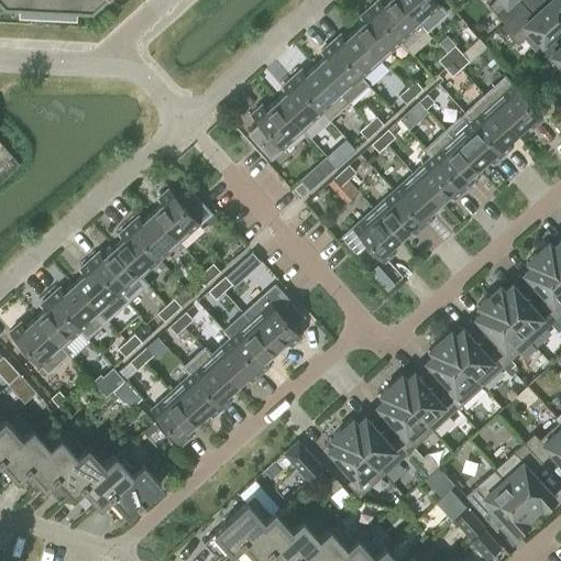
[(1,0),(6,3),(26,4),(26,13),(70,15),(72,7),(92,8),(101,0),(1,0)]
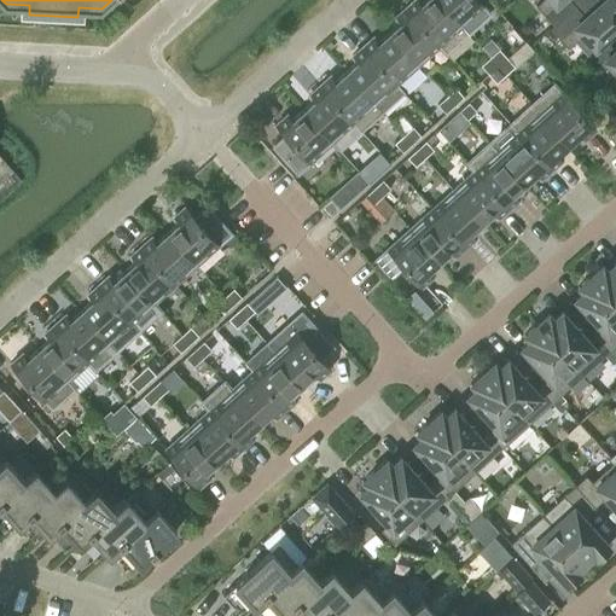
[(464,28),(437,0),(428,0),(422,6),(417,1),(407,10),(442,47),(441,48),(448,56),(471,35),(464,28)]
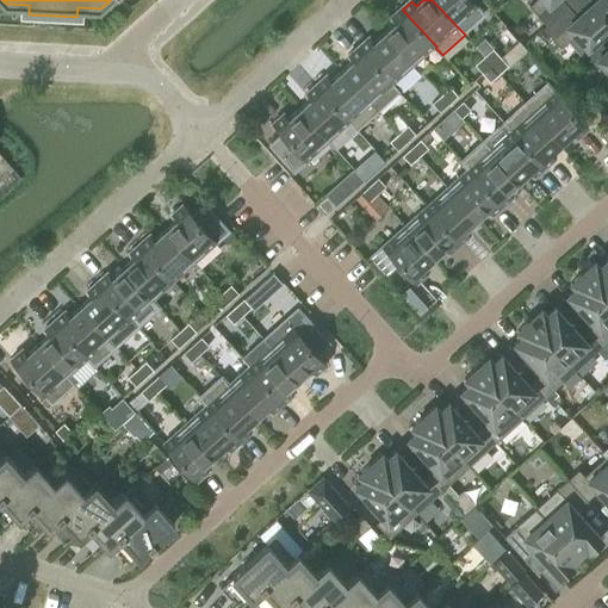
[(432,0),(458,28),(479,7),(472,0),(432,0)]
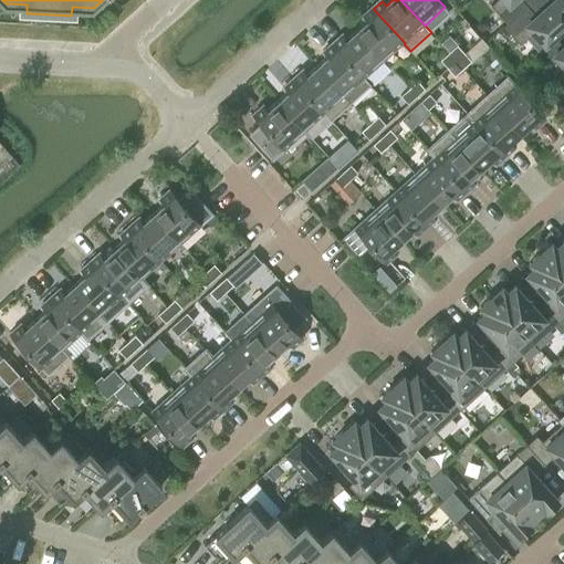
[(500,0),(492,7),(509,24),(529,7),(522,0),(500,0)]
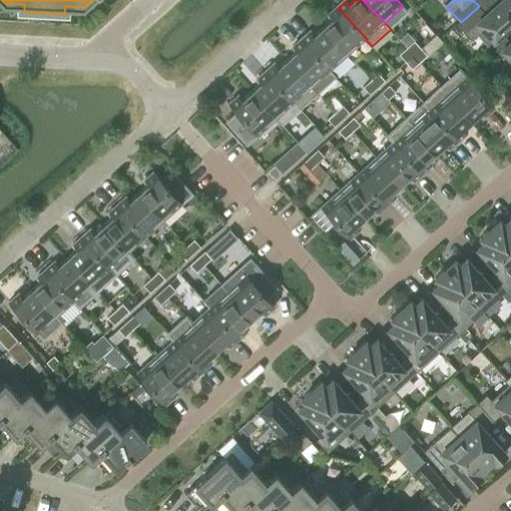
[(461,22),(461,23),(458,25),(473,42),(485,31),(495,42),(504,34),(510,28),(510,0),(503,0),(487,15),(479,6),(461,22)]
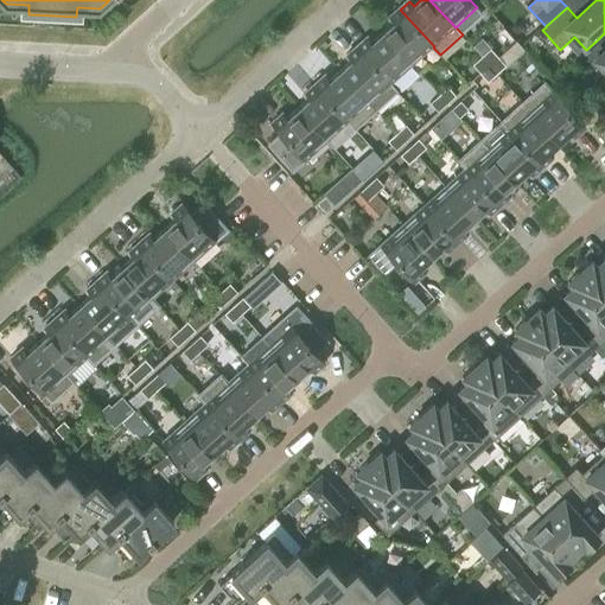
[(434,46),(400,10),(392,18),(396,23),(384,33),(413,65),(433,48),(434,46)]
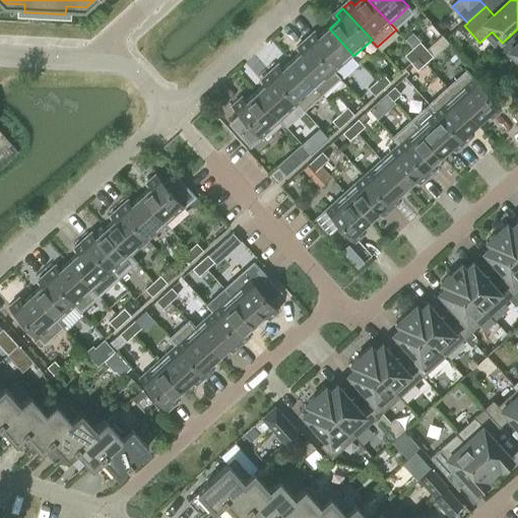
[(353,56),(329,28),(318,38),(314,34),(307,41),(320,56),(335,72),(353,56)]
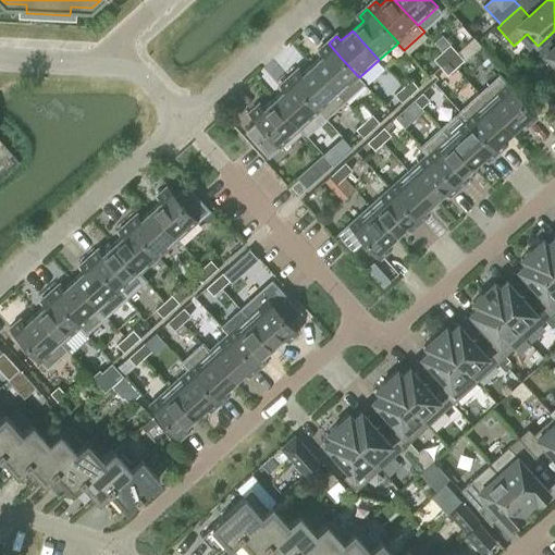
[(443,37),(434,44),(443,53),(452,46),(443,37)]
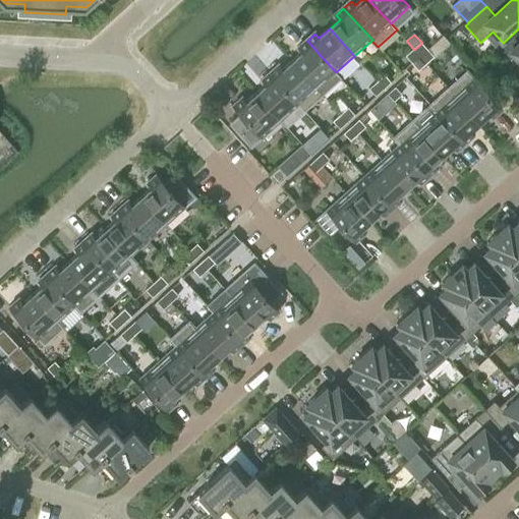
[(512,35),(503,43),(494,51),(502,60),(511,52),(518,61),(518,42),(512,35)]
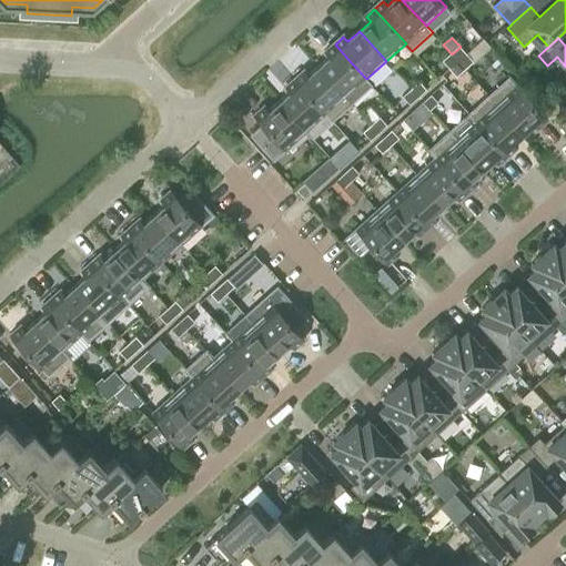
[(350,61),(335,44),(326,52),(331,57),(320,67),(353,104),(373,86),(366,79),(350,61)]
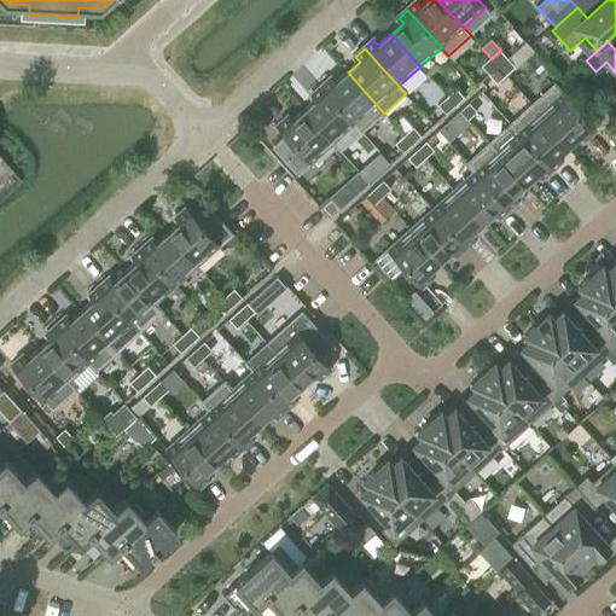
[(500,68),(509,60),(501,51),(492,59),(500,68)]
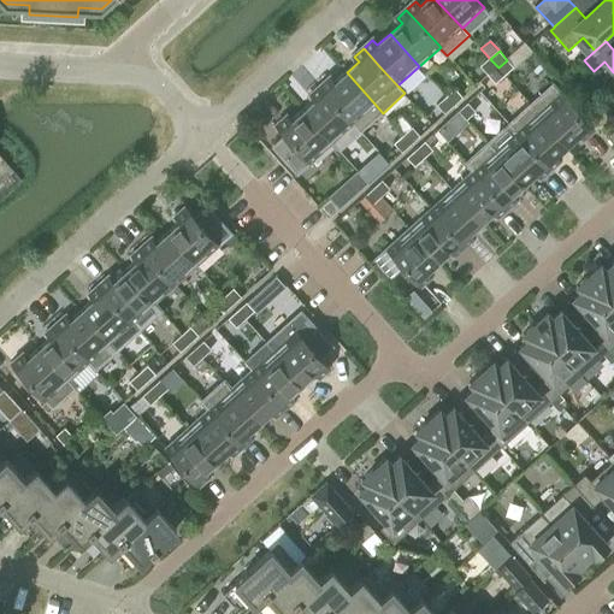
[(511,55),(507,60),(515,69),(519,65),(511,55)]
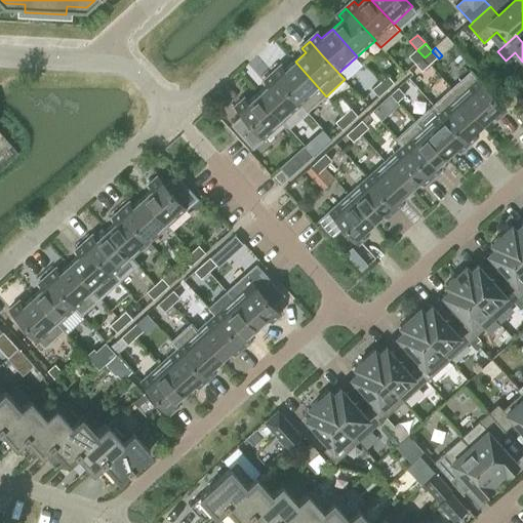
[(425,57),(417,50),(409,57),(416,65),(425,57)]
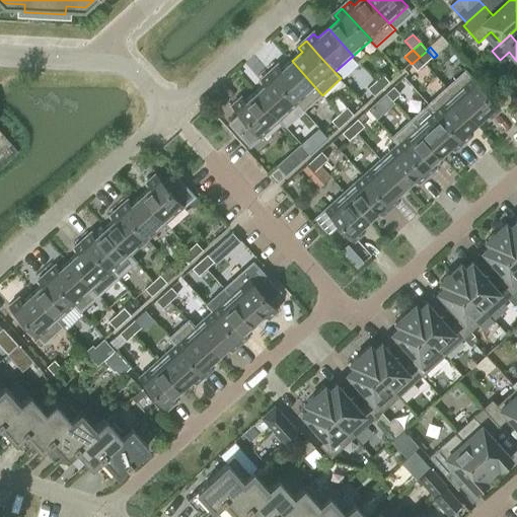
[(434,58),(427,51),(420,57),(426,65),(434,58)]
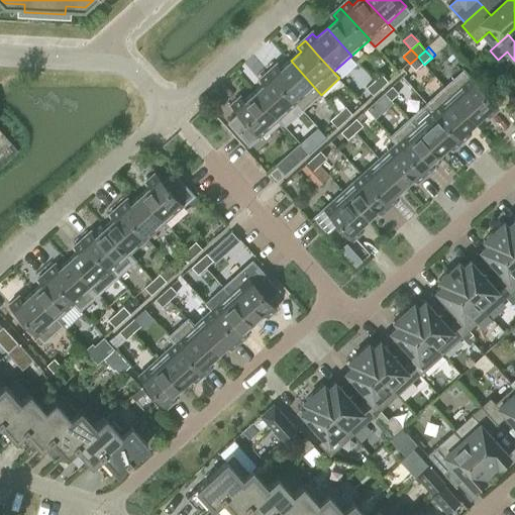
[(424,65),(418,57),(410,64),(416,71),(424,65)]
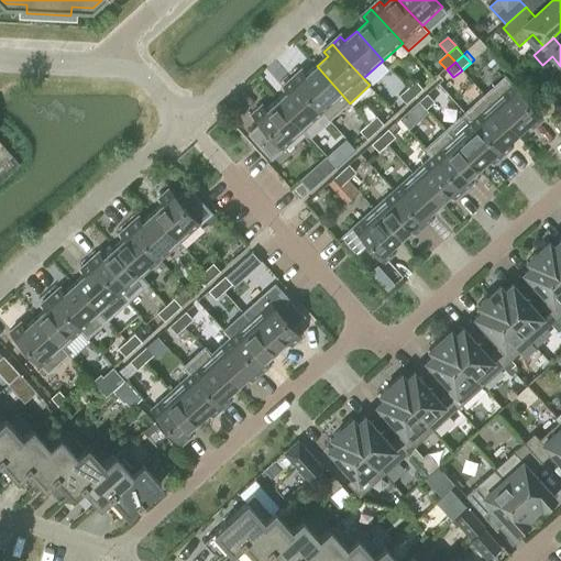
[(293,79),(297,84),(330,121),(350,103),(317,66),(306,76),(301,72),(293,79)]
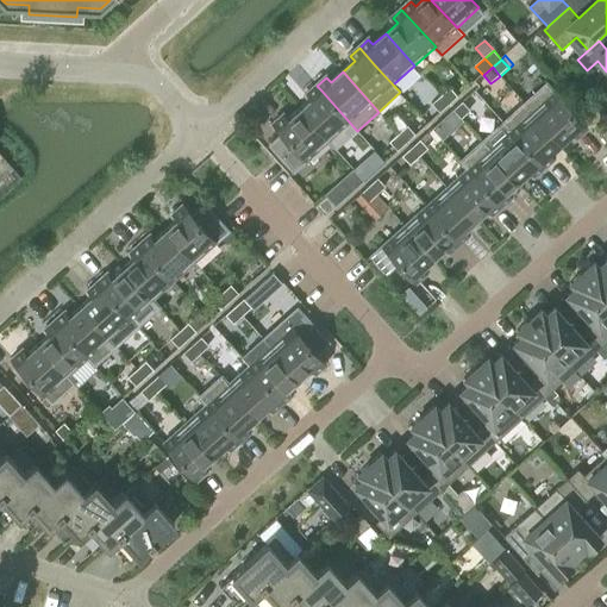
[(526,105),(562,144),(574,133),(579,138),(589,130),(549,85),(526,105)]
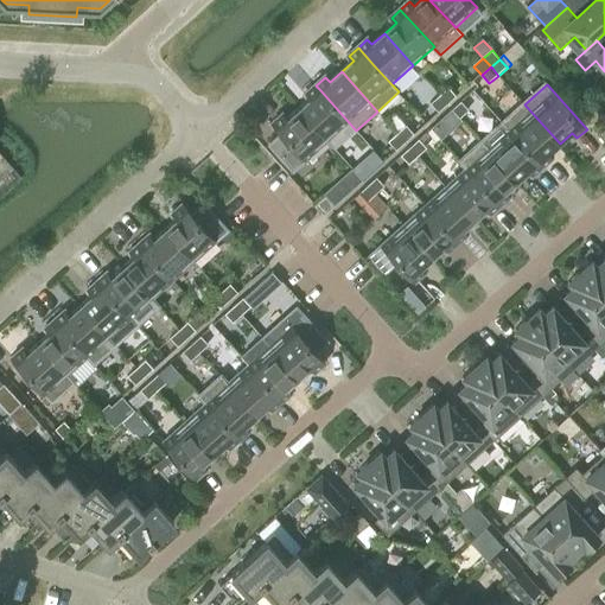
[(311,99),(299,109),(329,141),(328,142),(335,150),(356,131),(320,90),(316,86),(306,94),(311,99)]
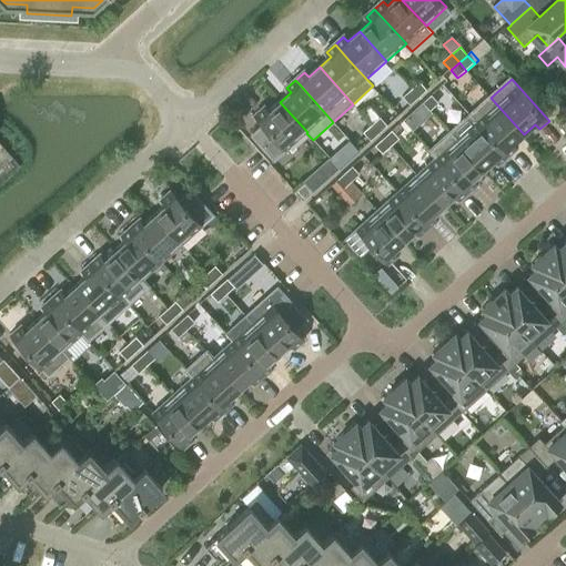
[(412,90),(420,99),(428,91),(421,82),(412,90)]
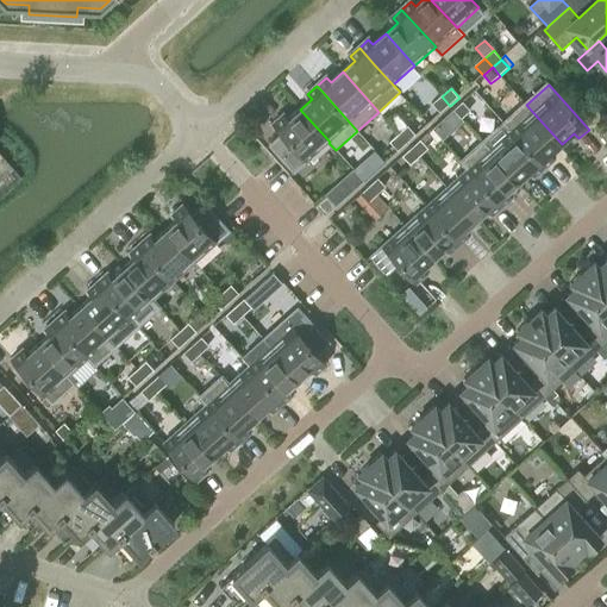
[(450,106),(442,97),(433,105),(440,113),(450,106)]
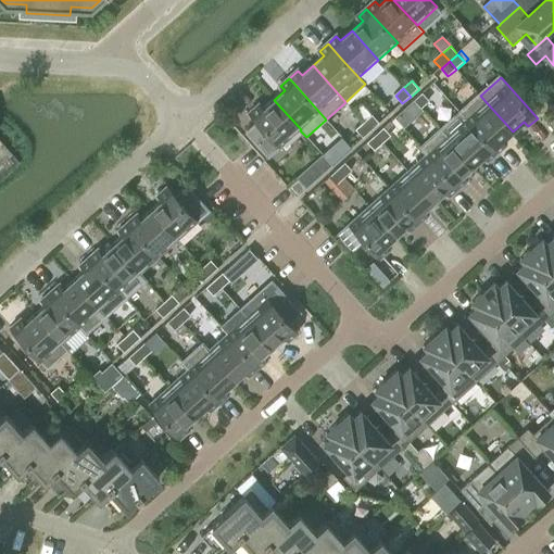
[(415,101),(422,108),(429,101),(424,93),(415,101)]
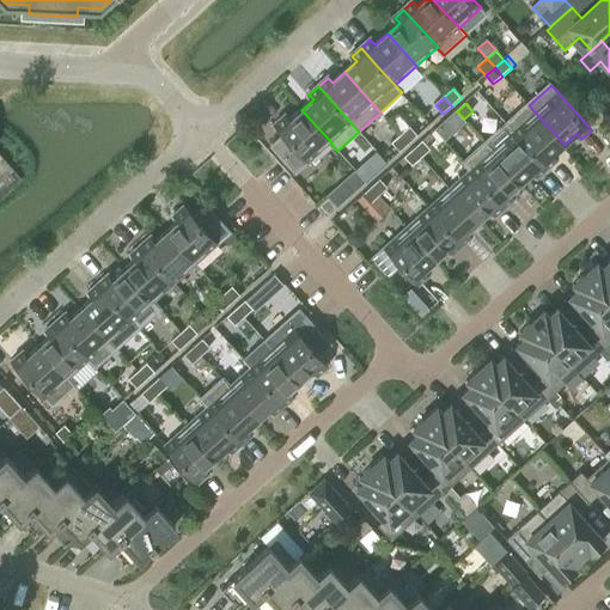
[(565,145),(529,105),(507,124),(548,170),(557,162),(553,156),(565,145)]
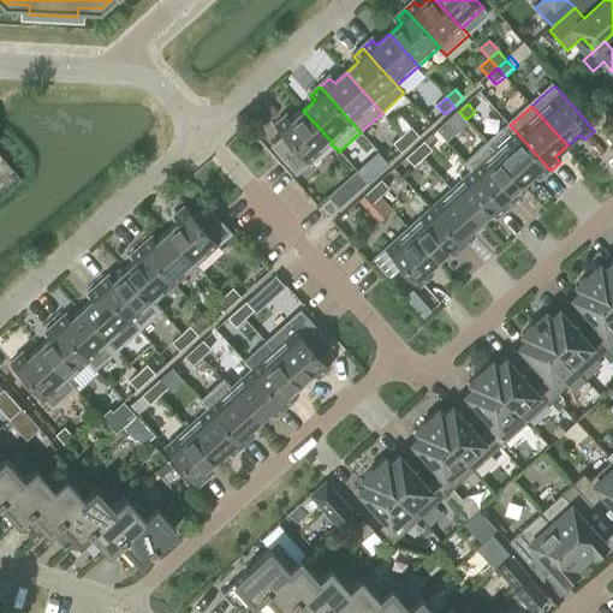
[(333,143),(303,111),(291,121),(286,117),(277,126),(286,137),(274,148),(298,174),(310,164),(332,144),(333,143)]
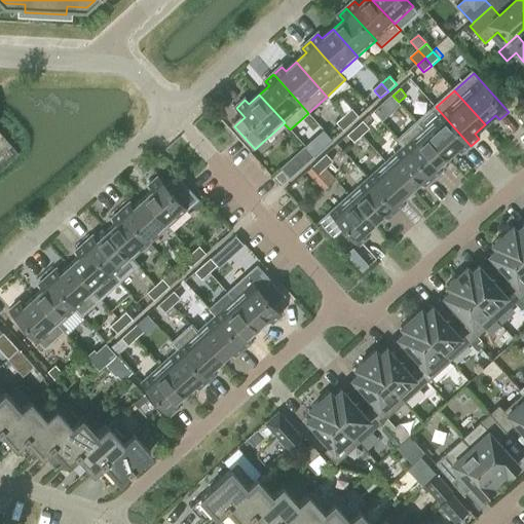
[(436,107),(417,123),(448,157),(458,148),(462,153),(471,146),(436,107)]
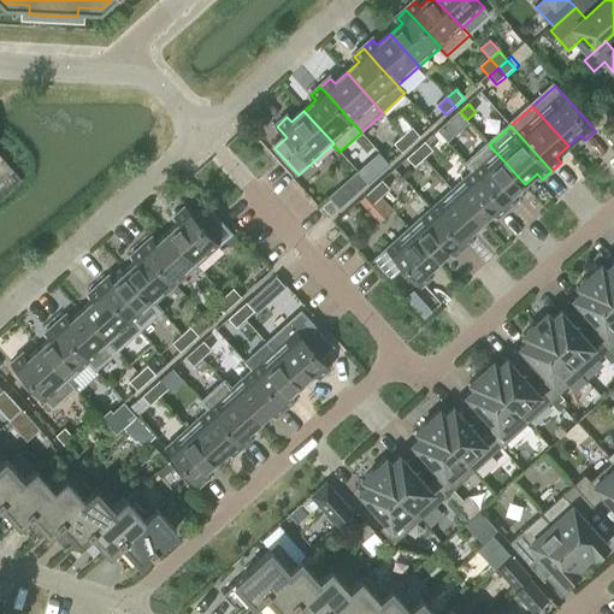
[(405,136),(412,146),(421,137),(413,129),(405,136)]
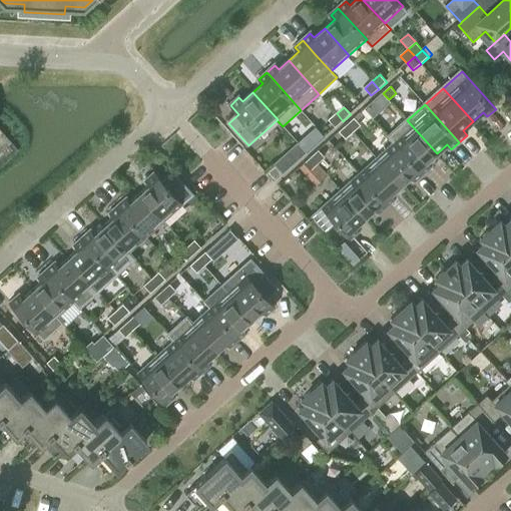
[(343,121),(337,113),(329,120),(336,128),(343,121)]
